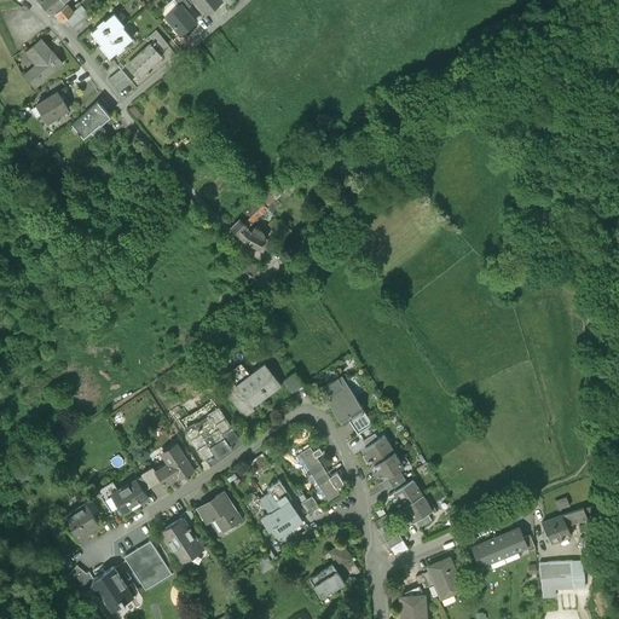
[(64,3),(61,0),(45,0),(40,5),(48,15),(64,3)]
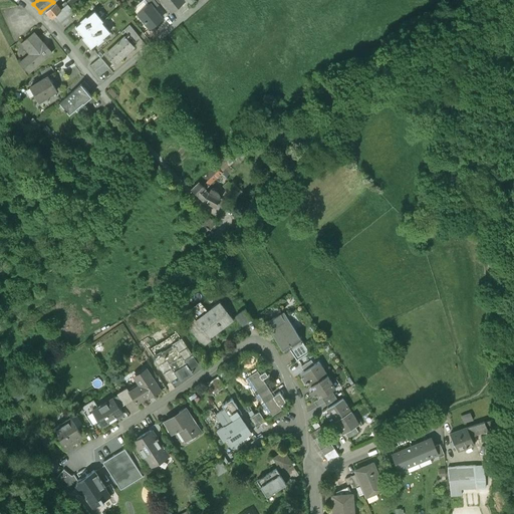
[(181,0),(163,0),(171,9),(181,0)]
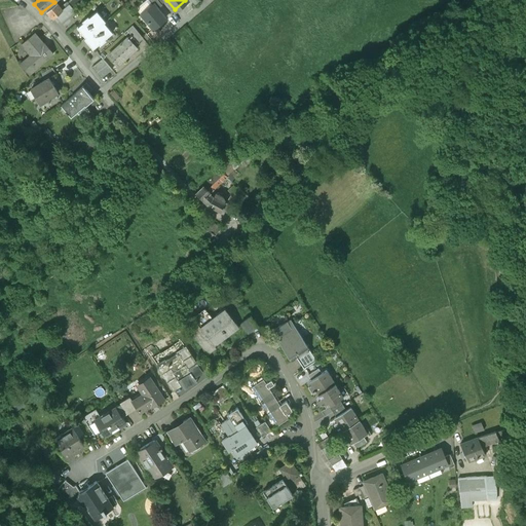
[(153,4),(142,13),(153,28),(165,16),(157,8),(153,3),(153,4)]
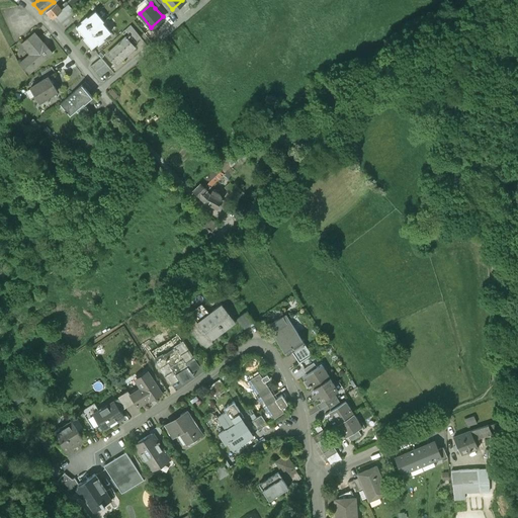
[(56,4),(46,12),(52,19),(55,17),(62,10),(56,4)]
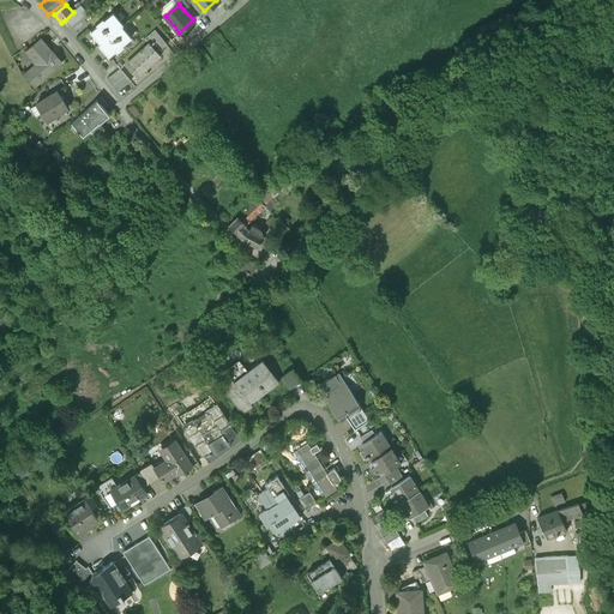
[(71,28),(88,13),(80,5),(73,12),(65,20),(71,28)]
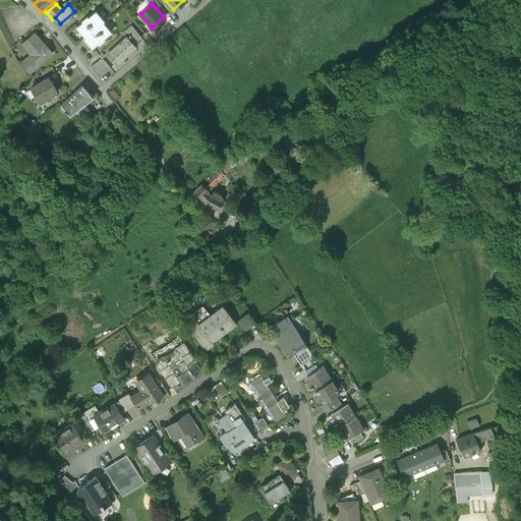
[(104,20),(96,11),(89,17),(88,16),(81,21),(82,22),(76,27),(84,38),(83,39),(104,20)]
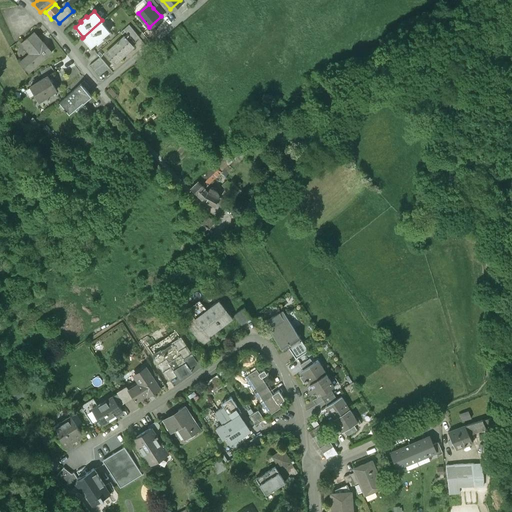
[(103,21),(102,20),(82,38),(90,47),(96,42),(97,44),(103,39),(102,37),(110,31),(101,22),(103,21)]
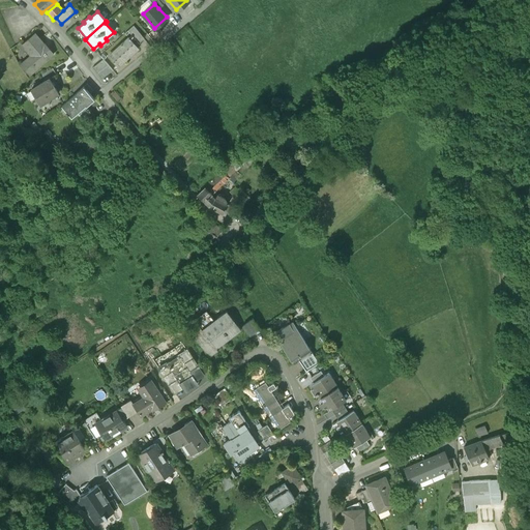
[(144,37),(134,25),(127,30),(131,34),(128,37),(138,47),(141,43),(140,41),(144,37)]
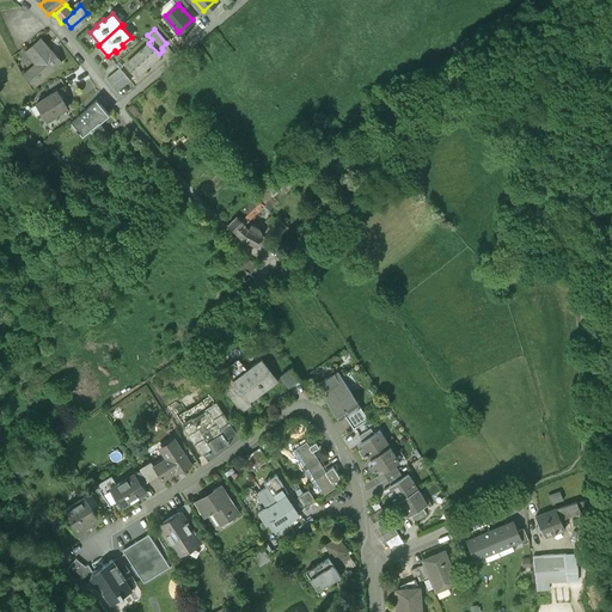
[(54,55),(41,40),(25,53),(38,68),(26,79),(34,87),(61,62),(55,55),(54,55)]
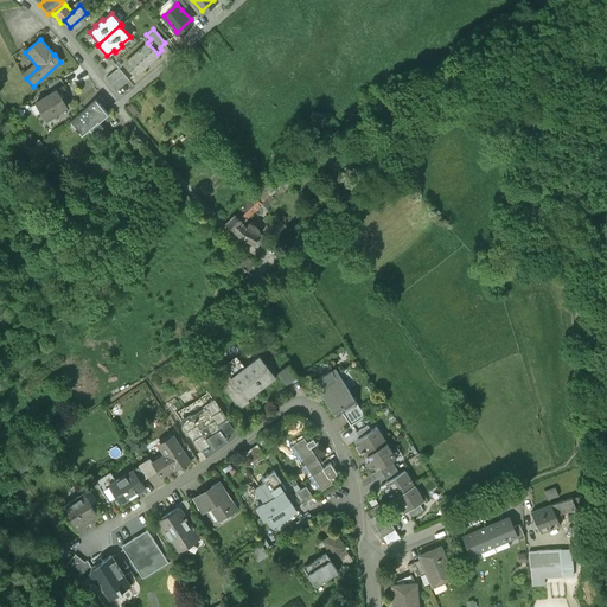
[(147,43),(126,64),(135,74),(158,53),(147,43)]
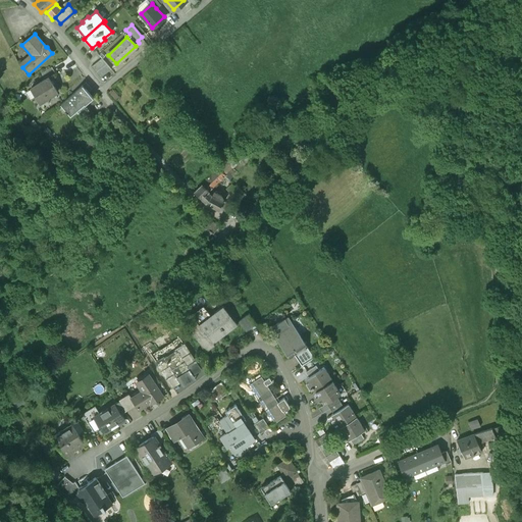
[(111,68),(102,58),(91,66),(100,77),(111,68)]
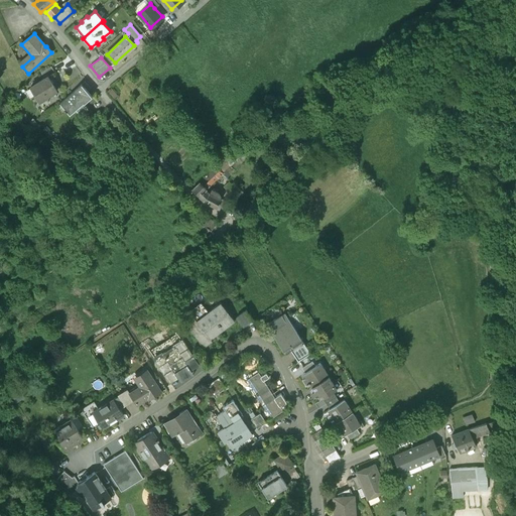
[(51,67),(41,74),(44,79),(47,77),(54,73),(51,67)]
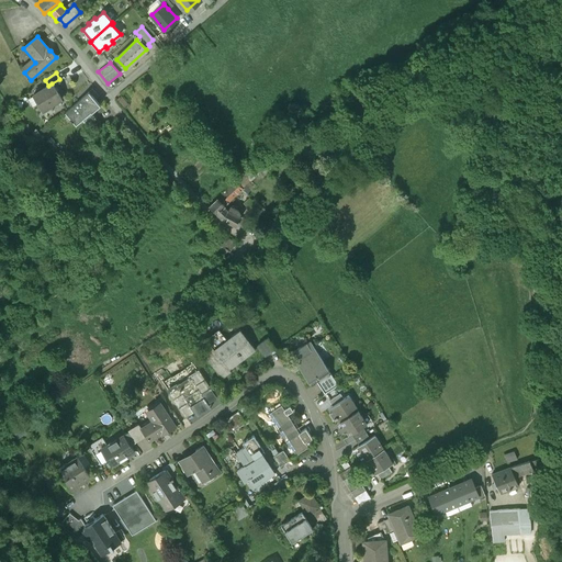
[(48,86),(33,96),(41,107),(48,102),(51,105),(62,99),(52,83),(48,86)]
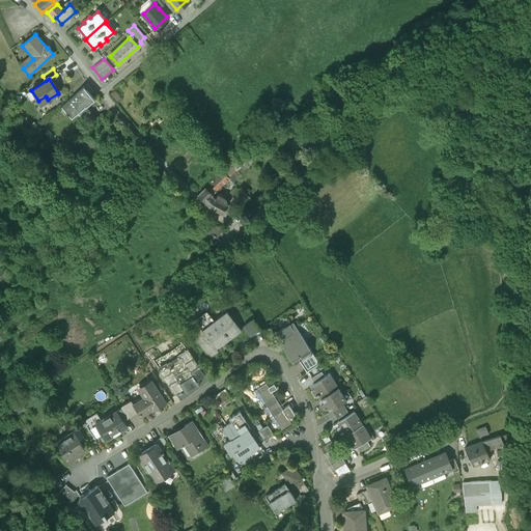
[(84,86),(61,106),(66,112),(65,113),(66,115),(67,114),(72,118),(85,106),(86,107),(94,100),(84,86)]
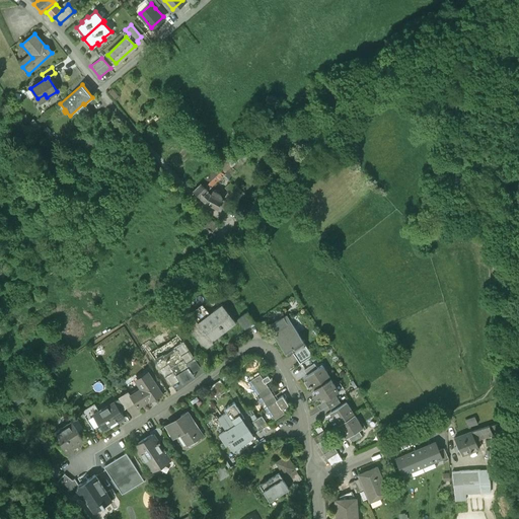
[(217,168),(193,193),(205,204),(217,212),(222,204),(210,197),(206,193),(224,175),(217,168)]
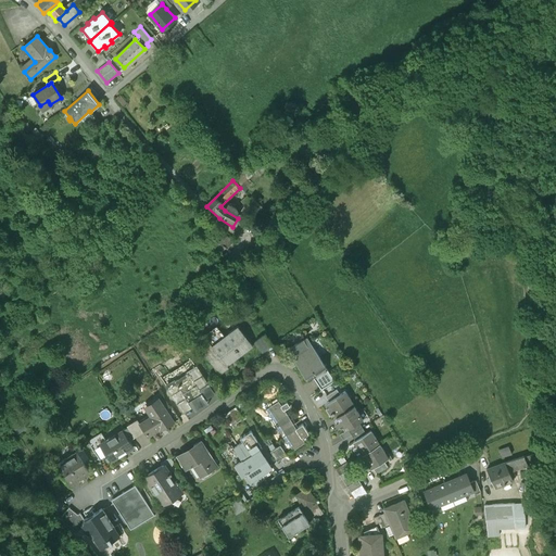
[(249,202),(242,209),(247,213),(253,207),(249,202)]
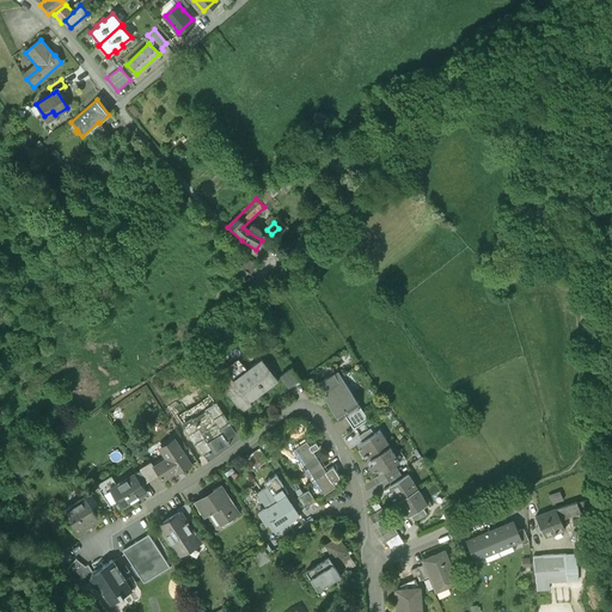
[(250,280),(257,269),(244,259),(237,270),(250,280)]
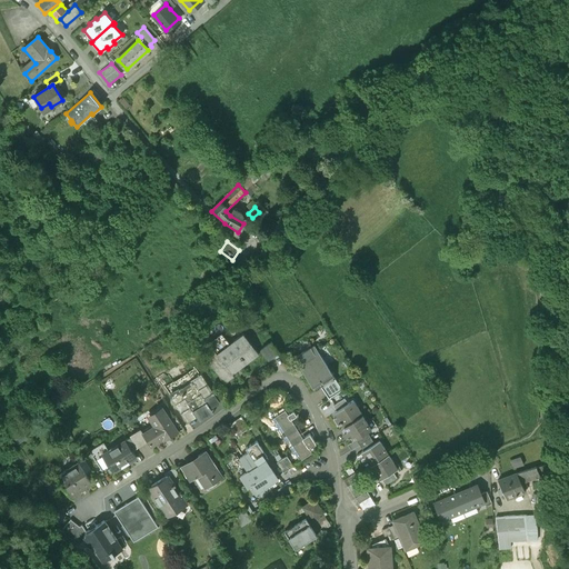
[(243,336),(217,356),(213,351),(203,359),(225,386),(233,379),(231,377),(258,356),(243,336)]
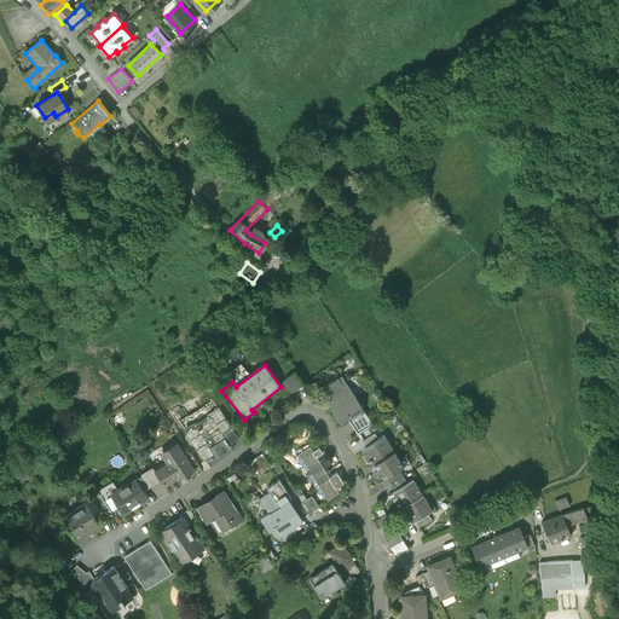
[(295,374),(283,383),(291,395),(302,386),(295,374)]
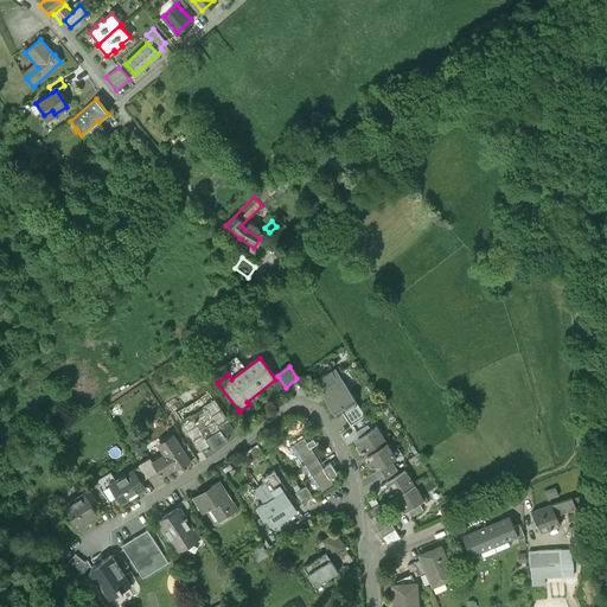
[(357,406),(334,371),(314,384),(337,420),(343,415),(357,406)]
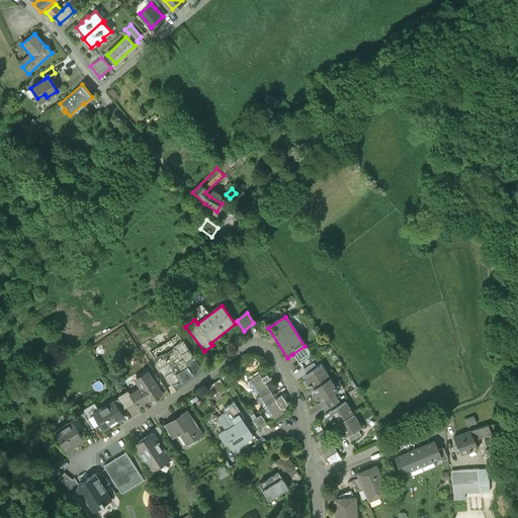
[(182,345),(156,362),(171,384),(178,380),(175,376),(187,368),(190,372),(197,367),(182,345)]
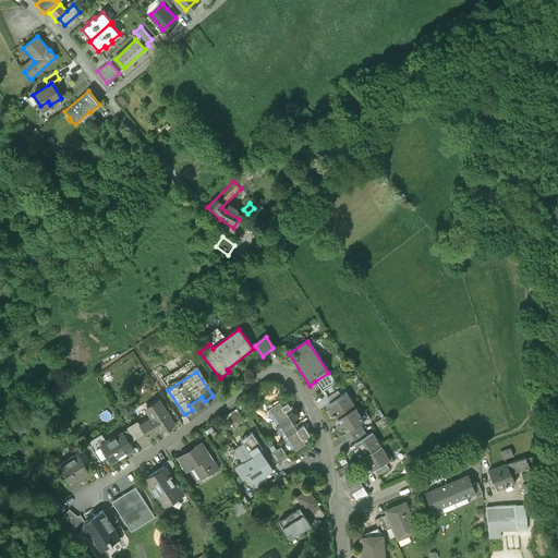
[(328,373),(315,381),(323,392),(336,384),(328,373)]
